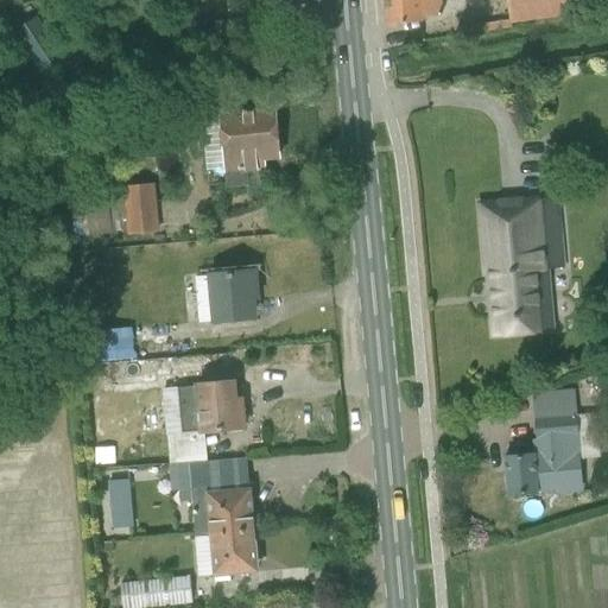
[(439,16),(438,0),(381,0),(384,24),(407,23),(422,21),(420,18),(439,16)]
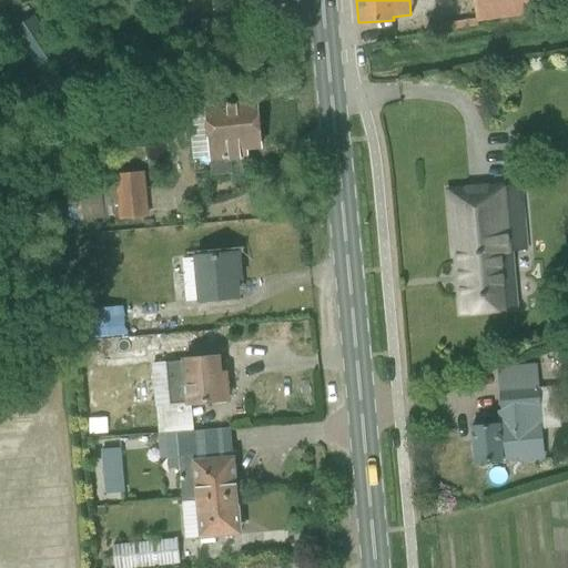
[(425,36),(478,28),(478,22),(555,11),(553,0),(470,0),(474,20),(424,27),(425,36)]
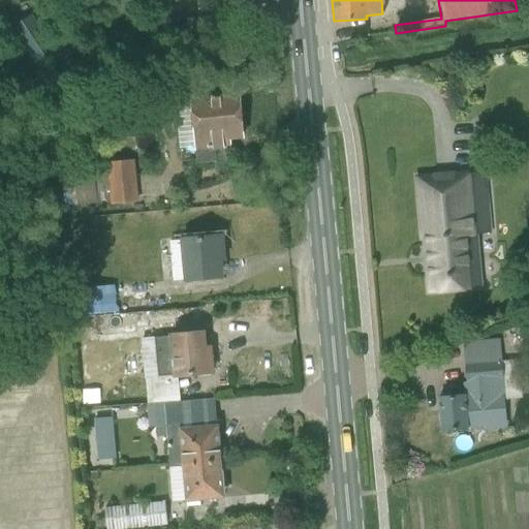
[(230,142),(244,141),(239,94),(189,99),(190,102),(175,104),(179,150),(194,149),(196,165),(215,163),(214,153),(230,151),(230,142)]
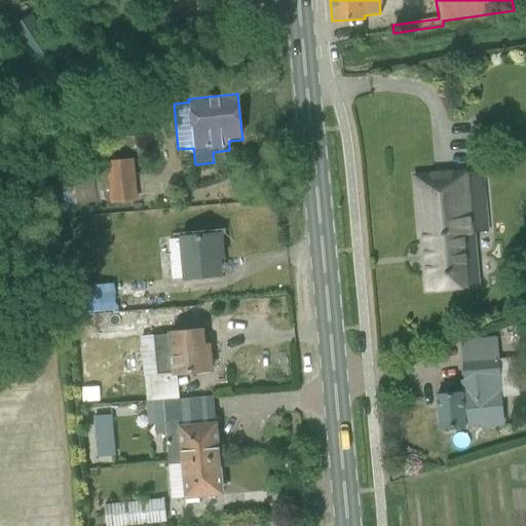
[(64,210),(138,202),(133,160),(105,163),(107,177),(92,178),(92,170),(75,172),(73,148),(66,148),(64,139),(57,139),(64,210)]
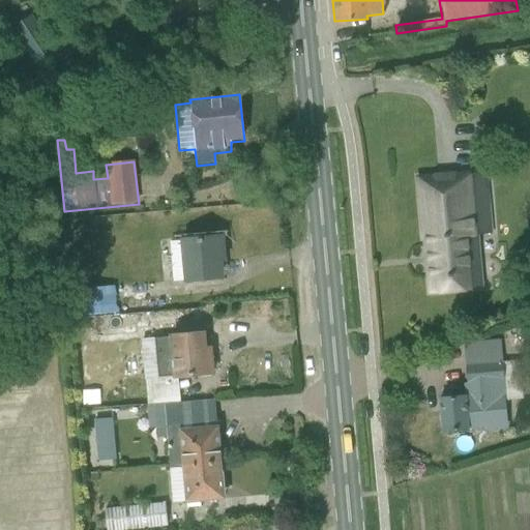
[(486,173),(438,178),(417,179),(417,182),(418,182),(423,238),(428,238),(433,291),(482,287),(478,234),(491,233),(486,173)]
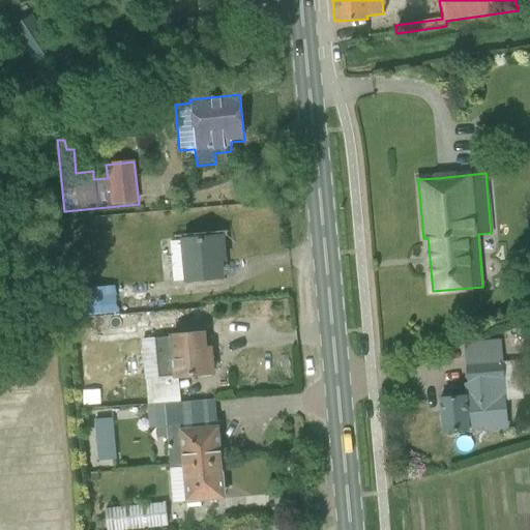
[(168,243),(172,283),(184,282),(184,284),(222,281),(221,263),(225,262),(223,235),(180,239),(181,241),(168,243)]
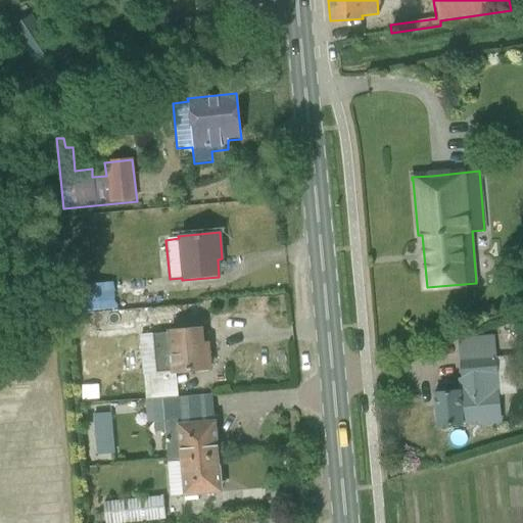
[(113,283),(73,286),(76,314),(116,311),(113,283)]
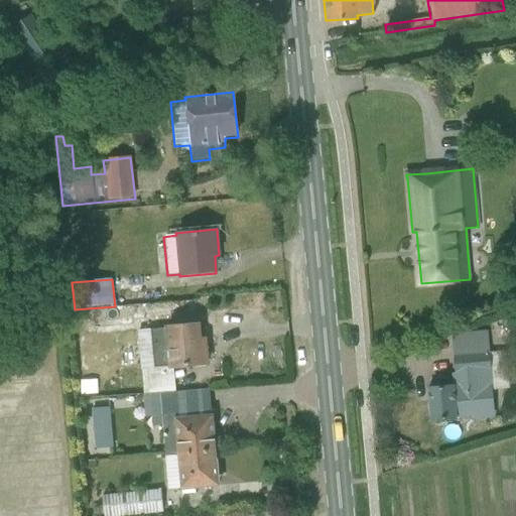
[(115,306),(75,309),(77,339),(137,333),(142,395),(160,394),(174,393),(172,370),(210,367),(207,339),(205,339),(204,327),(200,327),(200,324),(198,324),(196,299),(115,306)]
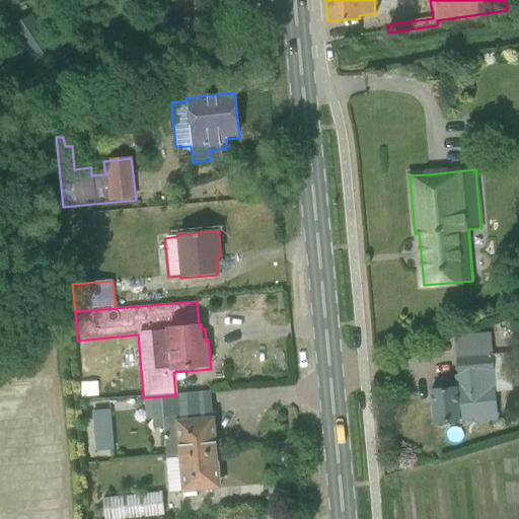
[(455,334),(455,354),(492,354),(492,334),(455,334)]
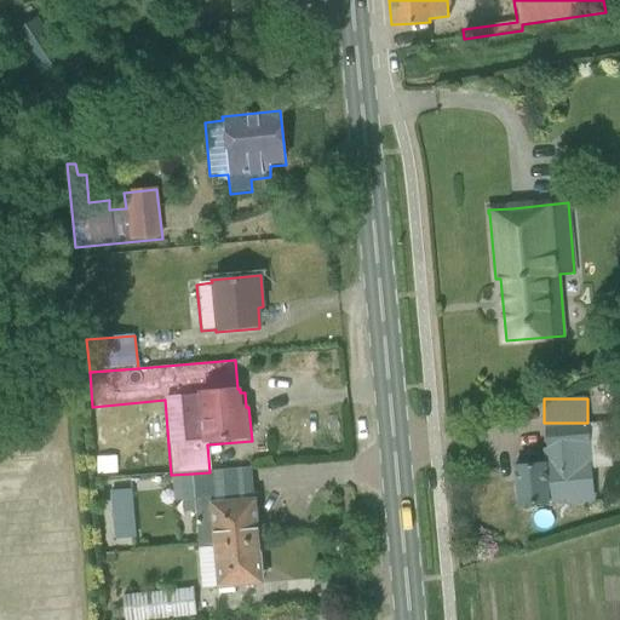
[(517,505),(541,503),(587,498),(583,446),(589,446),(586,423),(545,428),(547,463),(514,466),(517,505)]
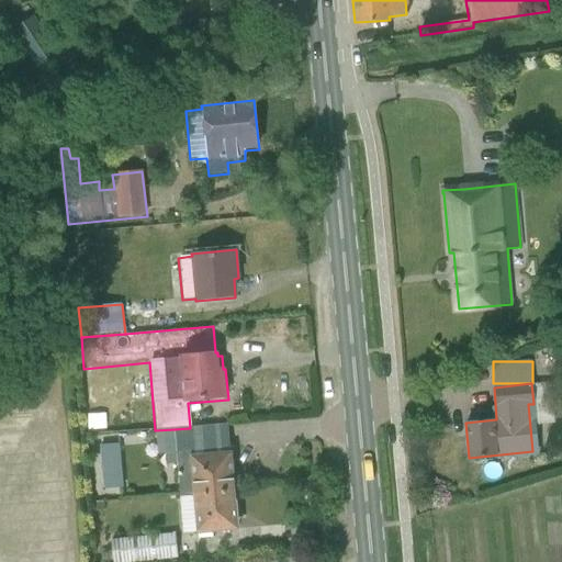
[(190,428),(175,429),(180,497),(235,492),(232,451),(228,451),(227,425),(190,428)]
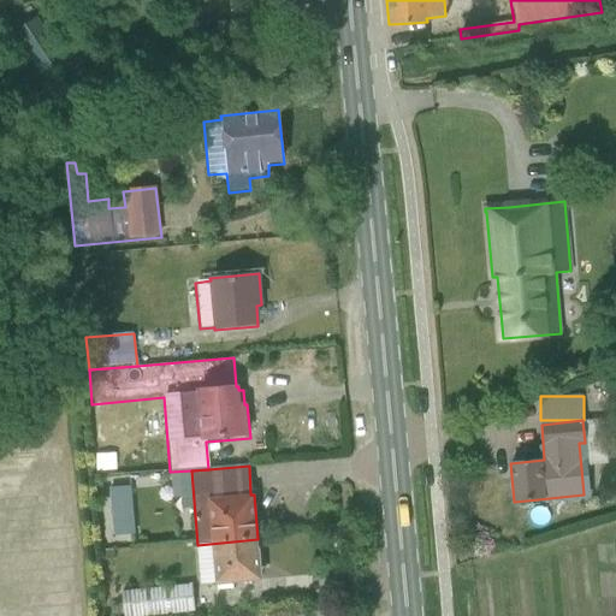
[(159,493),(175,487),(169,472),(153,477),(159,493)]
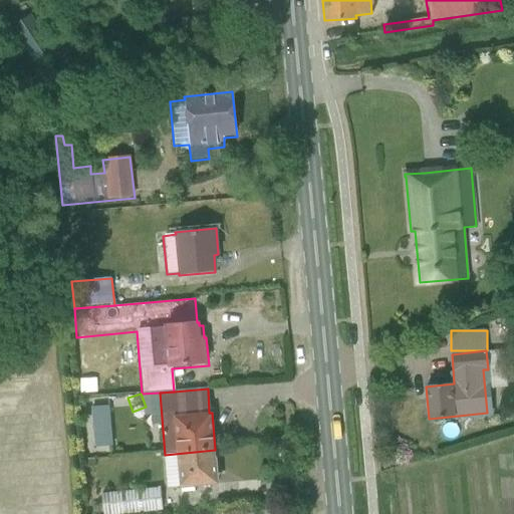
[(103,398),(90,399),(94,438),(107,437),(103,398)]
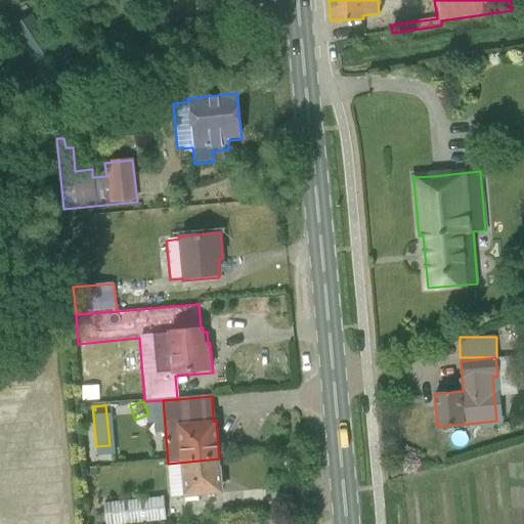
[(222,495),(219,459),(168,464),(170,498),(182,496),(182,498),(222,495)]
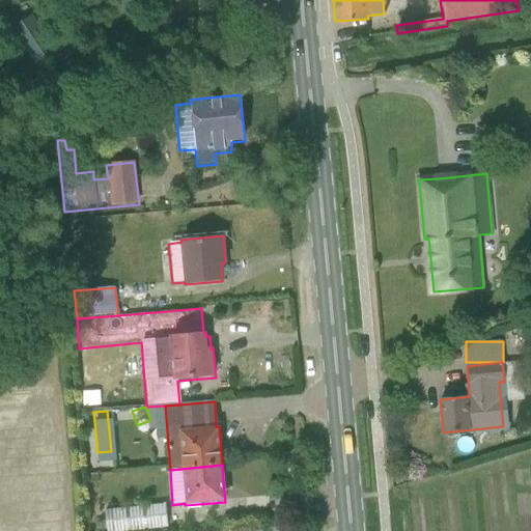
[(106,530),(138,530),(167,528),(165,505),(105,511),(106,530)]
